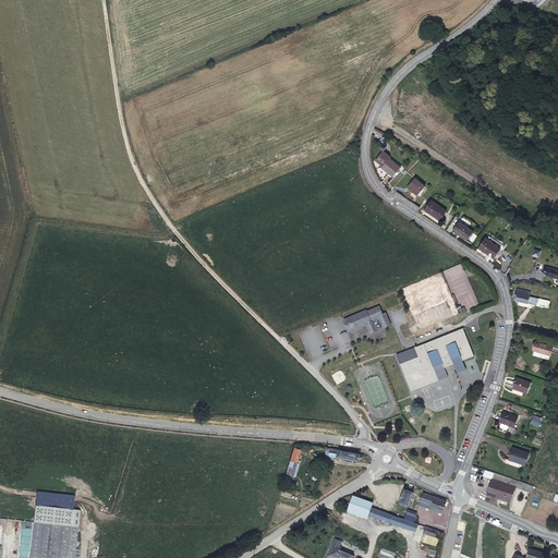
[(388,158),(380,167),(392,177),(399,167),(388,158)]
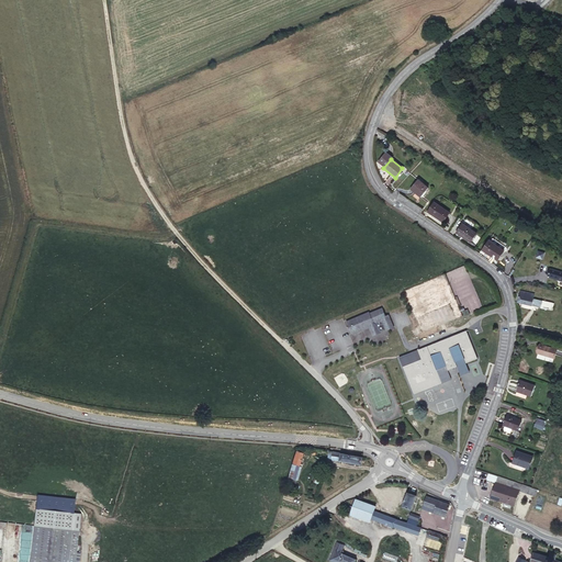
[(427,188),(416,179),(409,189),(419,198),(427,188)]
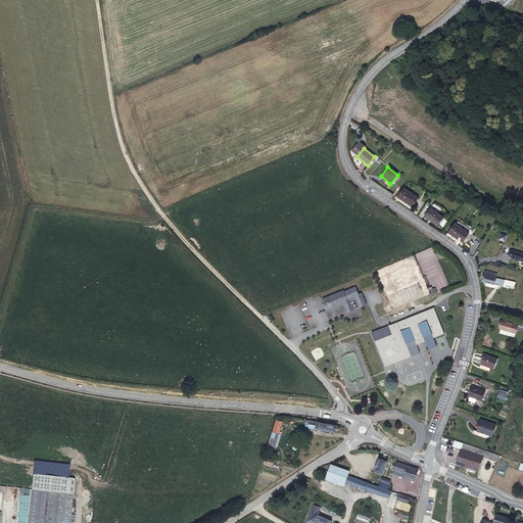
[(418,197),(405,188),(397,197),(411,206),(418,197)]
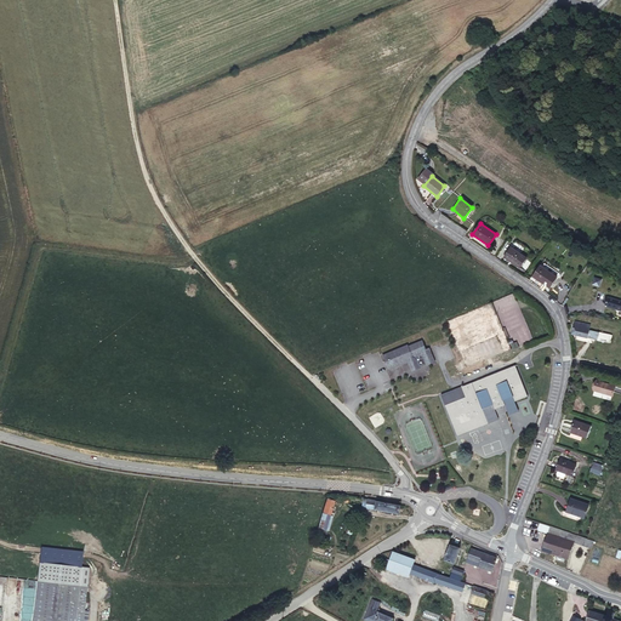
[(527,256),(511,245),(502,255),(518,267),(527,256)]
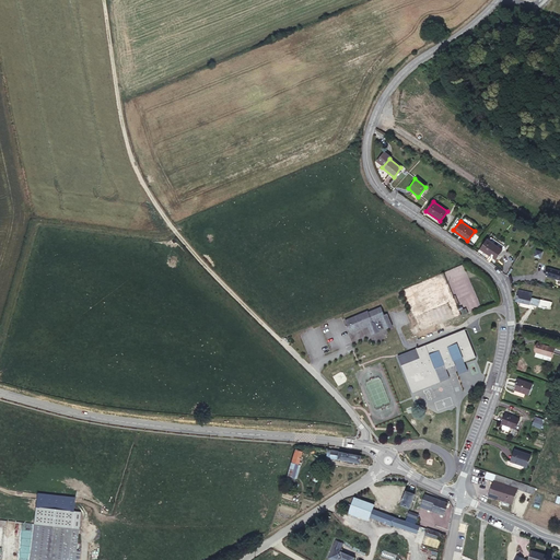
[(501,248),(486,238),(480,247),(494,257),(501,248)]
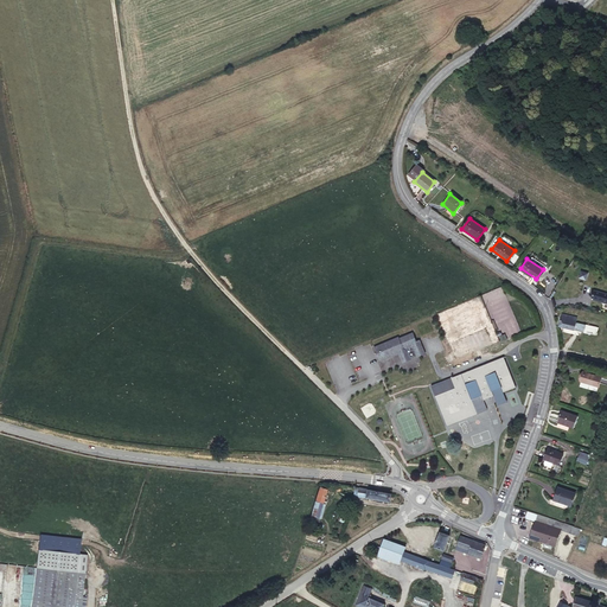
[(606,293),(593,289),(592,296),(606,301),(606,293)]
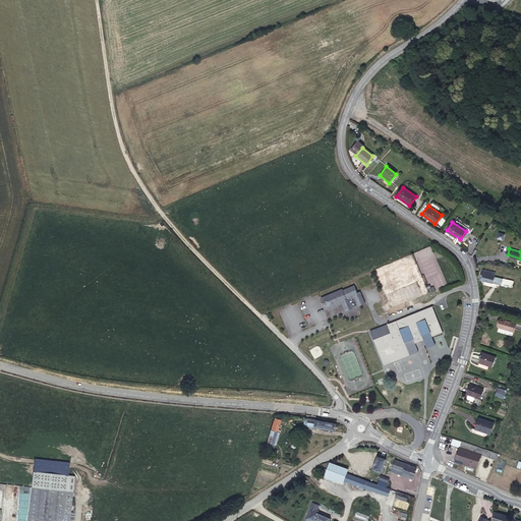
[(491,282),(491,281),(500,283),(501,278),(493,276),(494,271),(481,268),(478,279),(491,282)]
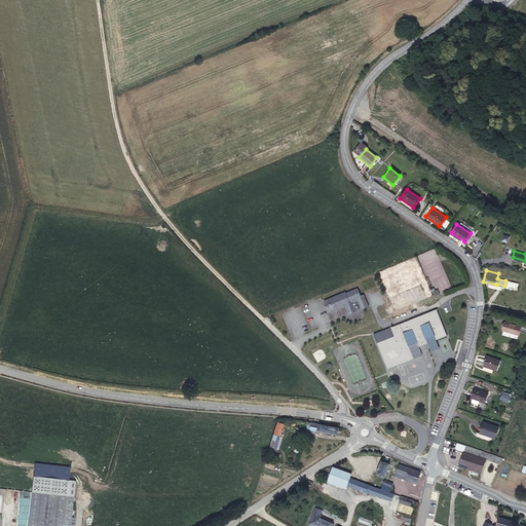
[(329,313),(345,306),(347,305),(349,309),(351,308),(354,307),(357,309),(361,307),(362,307),(361,305),(364,304),(367,303),(363,294),(361,295),(358,288),(345,293),(344,292),(323,301),(329,313)]
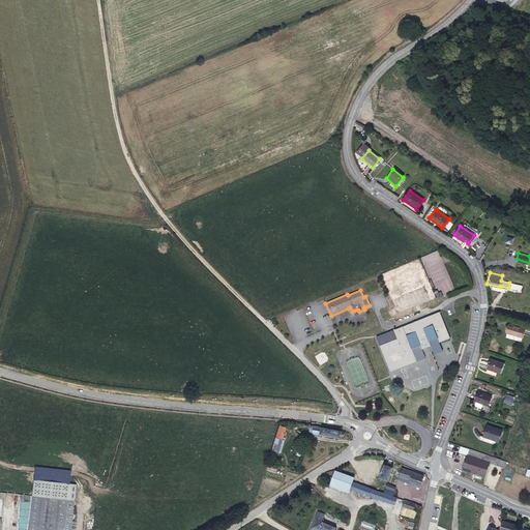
[(350,307),(348,308),(351,317),(356,315),(360,314),(359,312),(357,310),(354,311),(352,312),(350,307)]
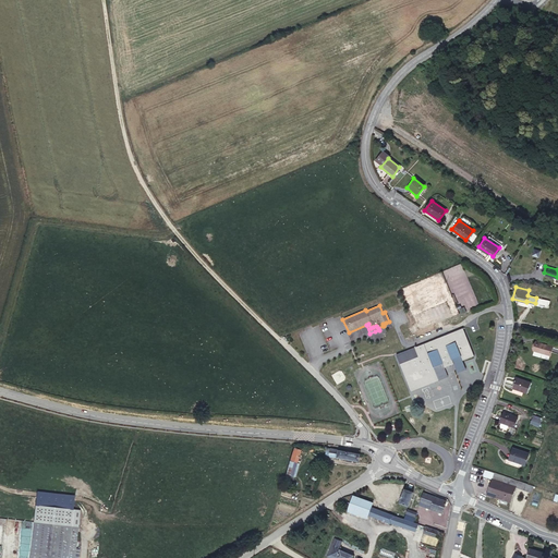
[(460,354),(462,359),(473,354),(462,327),(461,326),(395,354),(396,355),(410,391),(438,379),(433,365),(441,362),(444,366),(453,363),(451,358),(460,354)]
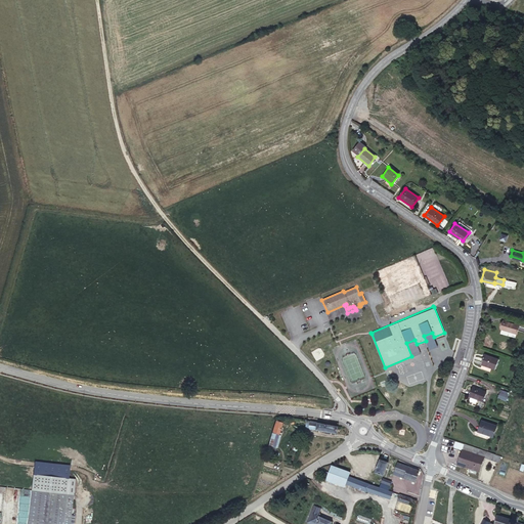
[(520,325),(504,320),(500,329),(517,335),(520,325)]
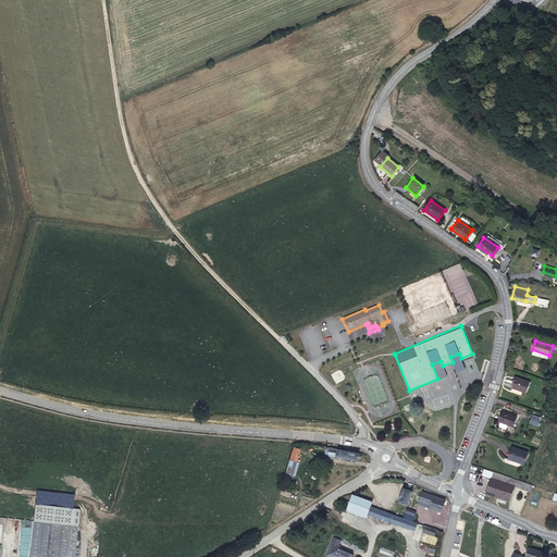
[(465,367),(461,358),(459,354),(450,357),(453,362),(456,371),(465,367)]
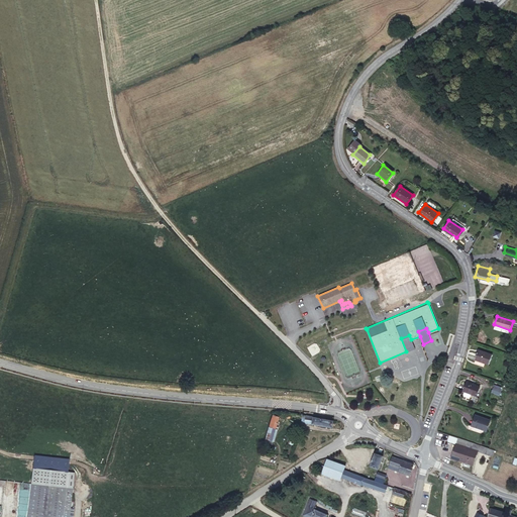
[(401,338),(406,351),(414,348),(411,339),(409,335),(401,338)]
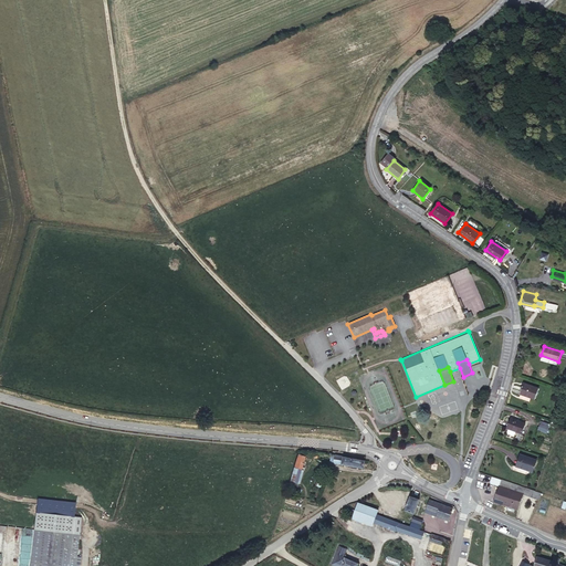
[(535,398),(538,387),(523,383),(520,392),(535,398)]
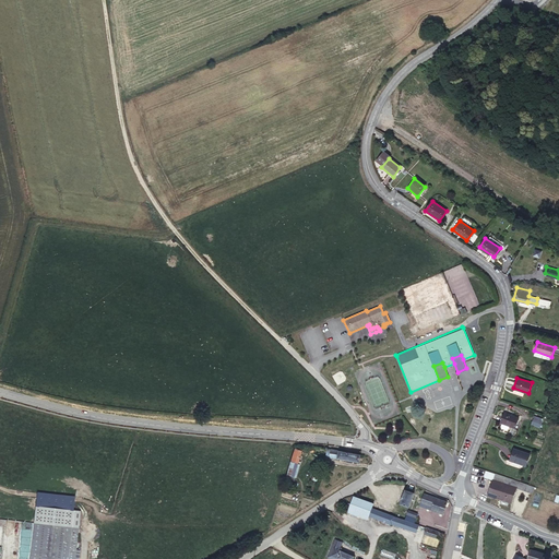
[(504,414),(501,425),(502,425),(501,428),(506,430),(507,427),(515,429),(519,419),(504,414)]
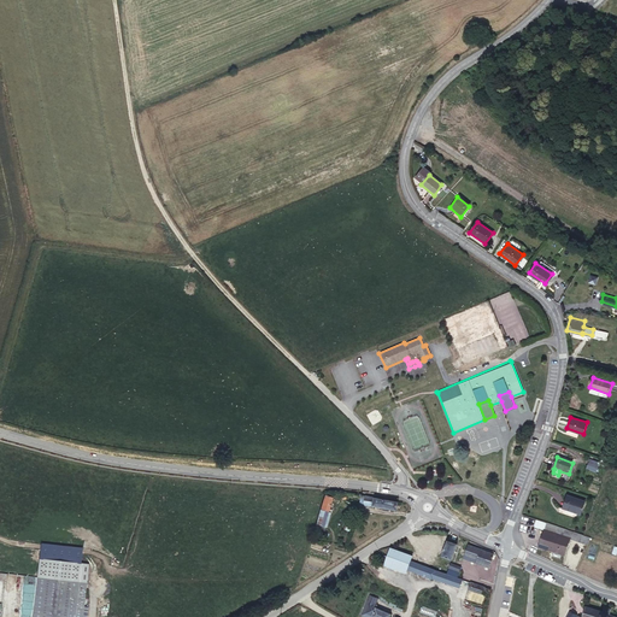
[(599,463),(591,459),(587,469),(597,472),(599,463)]
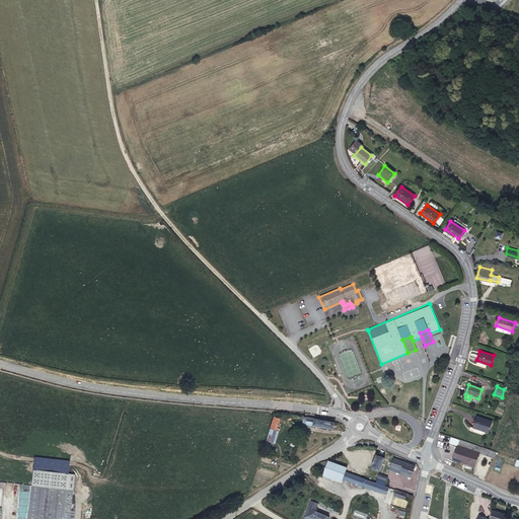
[(279,418),(272,417),(266,439),(271,441),(279,418)]
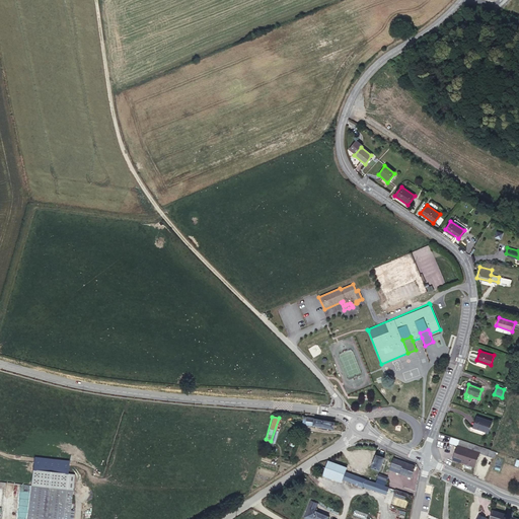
[(493,423),(477,418),(473,429),(490,434),(493,423)]
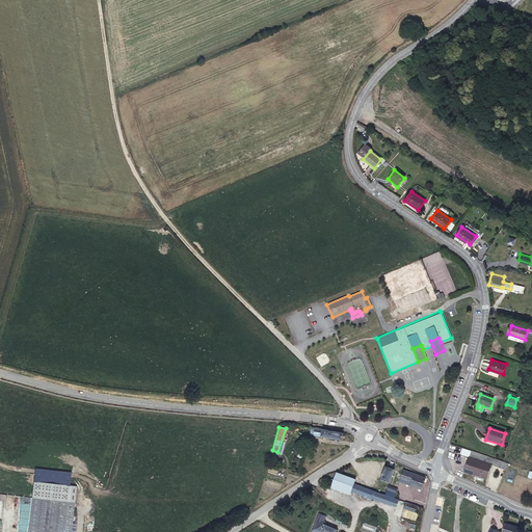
[(342,437),(343,433),(313,429),(313,433),(342,437)]
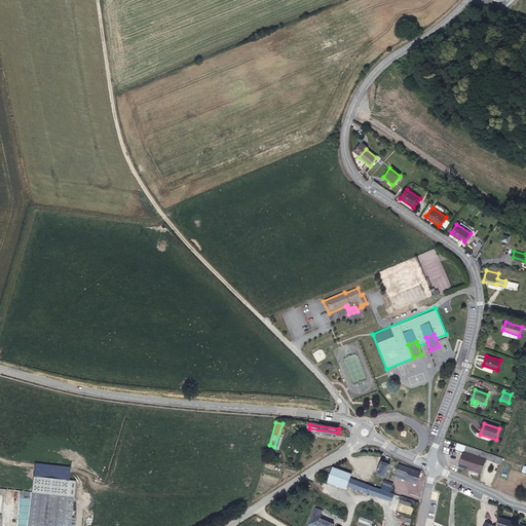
[(481,473),(486,457),(498,461),(499,457),(487,452),(465,444),(458,465),(481,473)]
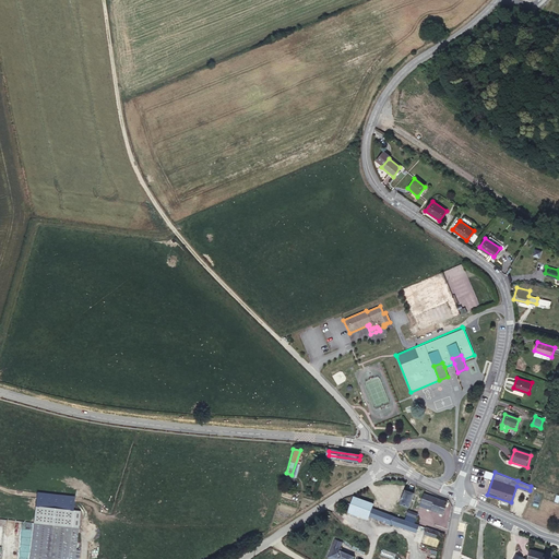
[(414,492),(409,491),(411,489),(406,487),(405,490),(401,502),(409,506),(414,492)]
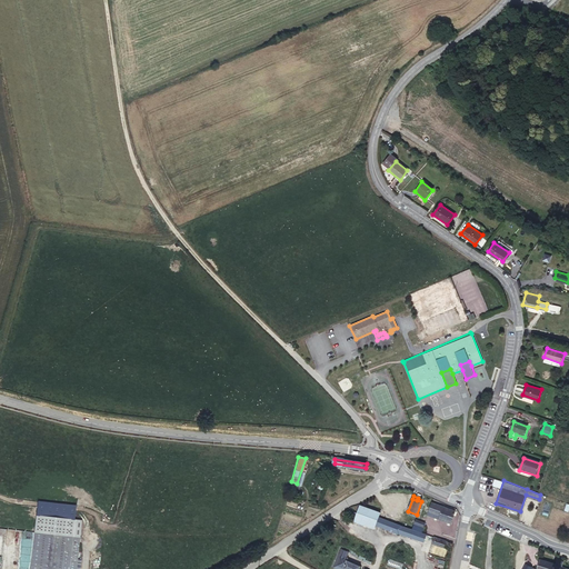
[(76,568),(82,520),(75,520),(76,506),(38,501),(29,568),(76,568)]
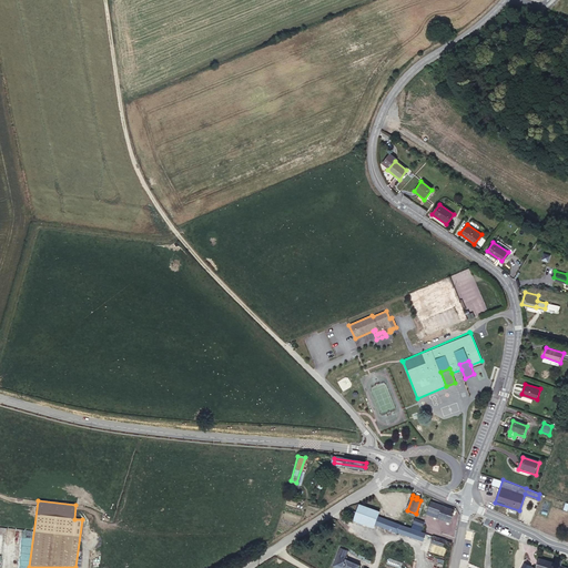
[(437,513),(440,505),(429,500),(427,508),(437,513)]
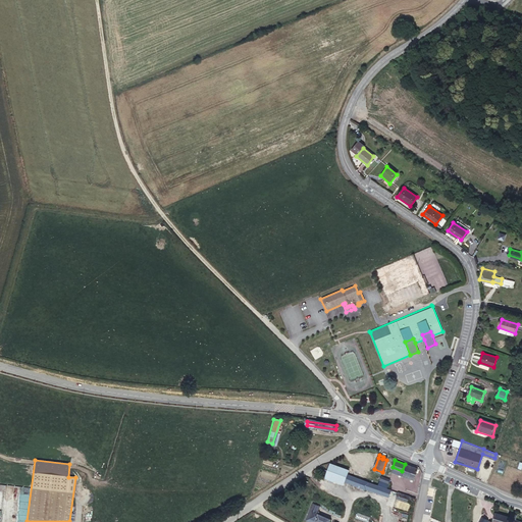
[(347,469),(332,464),(328,475),(346,481),(348,475),(350,470),(347,469)]
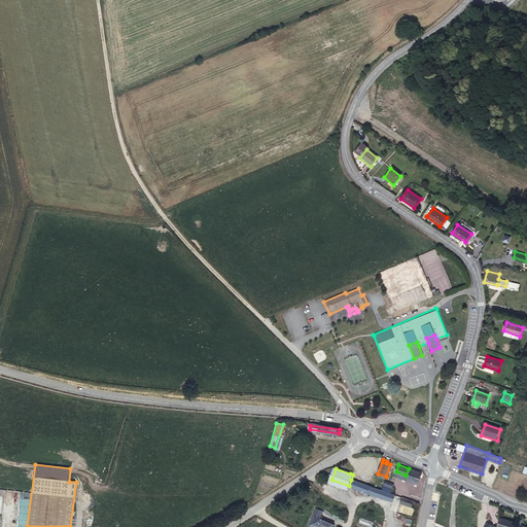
[(422,472),(409,468),(406,476),(406,478),(418,483),(422,472)]
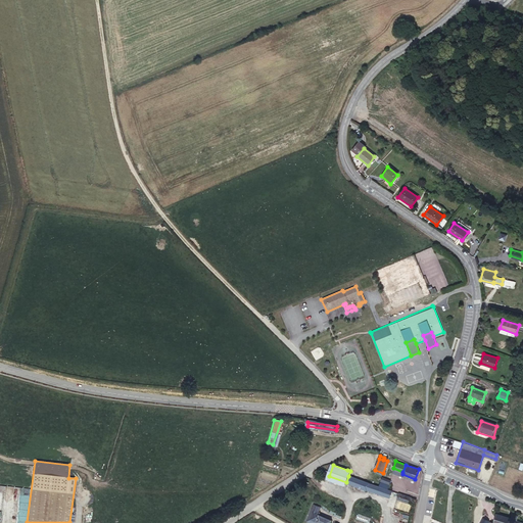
[(348,466),(347,470),(350,471),(348,476),(378,485),(380,480),(381,477),(348,466)]
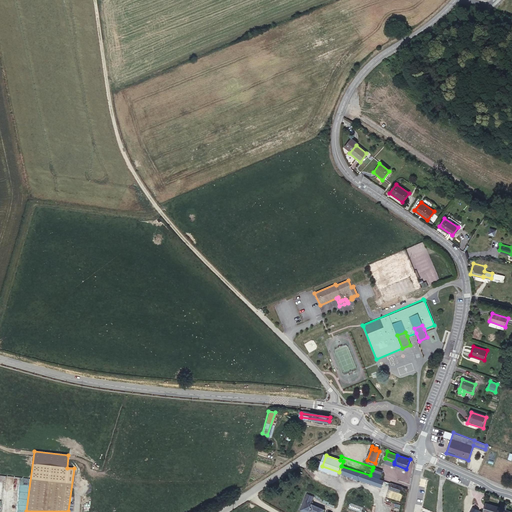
[(341,466),(339,472),(348,475),(379,485),(382,479),(378,478),(370,475),(341,466)]
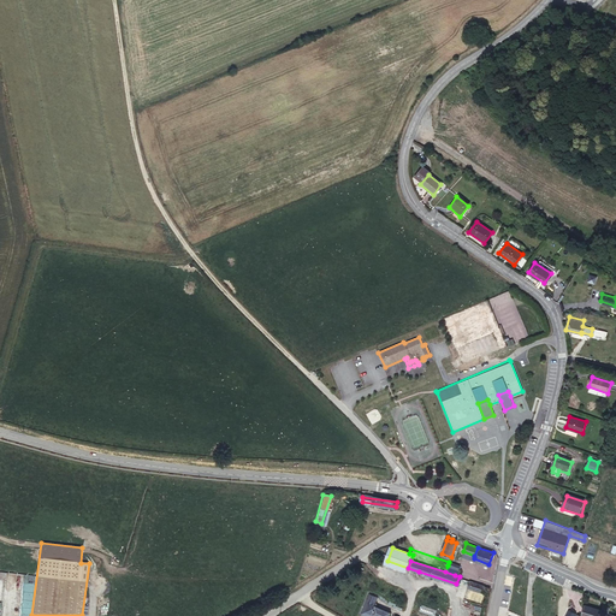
[(445,572),(455,575),(456,573),(457,568),(448,566),(445,572)]
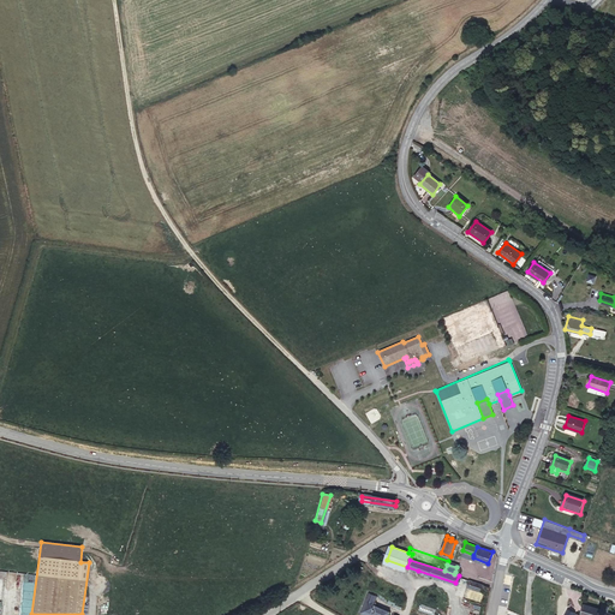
[(481,590),(483,584),(470,579),(467,586),(481,590)]
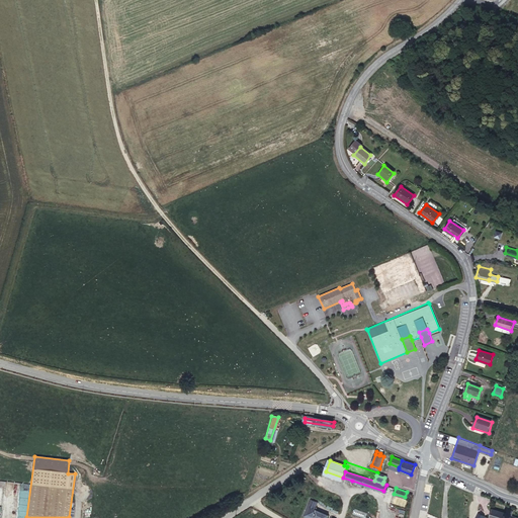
[(316,508),(309,505),(305,515),(312,517),(327,517),(328,516),(316,511),(317,508),(316,508)]
